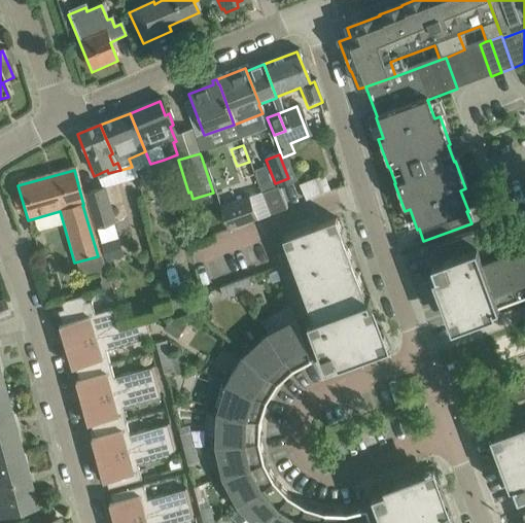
[(254,176),(251,177),(258,196),(258,197),(260,196),(266,194),(272,192),(263,170),(253,173),(254,176)]
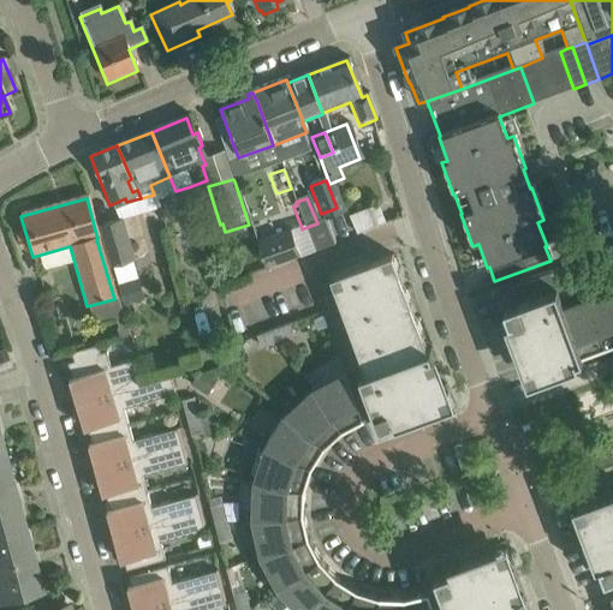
[(111,270),(135,263),(121,221),(97,229),(111,270)]
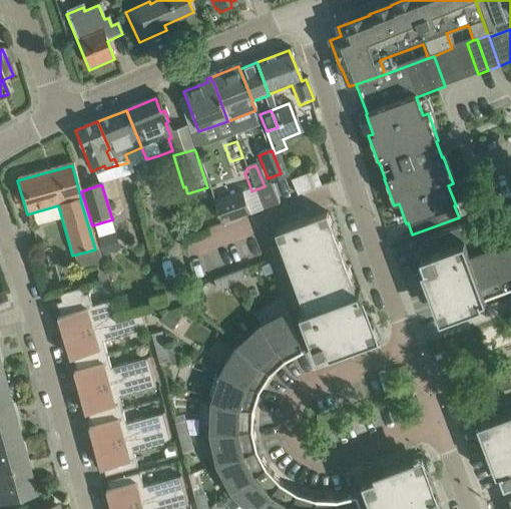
[(268,209),(259,188),(253,190),(263,211),(268,209)]
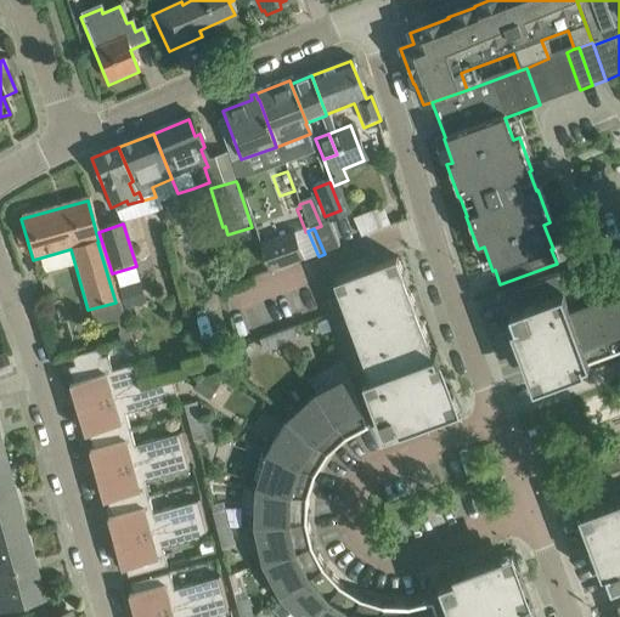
[(268,272),(302,260),(293,235),(259,248),(268,272)]
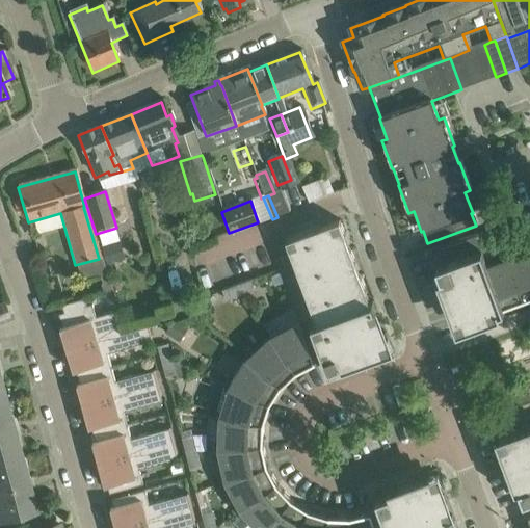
[(322,322),(311,326),(310,323),(310,322),(309,320),(286,258),(274,263),(292,311),(297,324),(314,365),(323,361),(326,372),(339,368),(340,367),(339,365),(378,350),(377,348),(376,345),(381,343),(381,344),(382,343),(371,312),(373,311),(371,304),(369,305),(359,278),(348,249),(338,222),(333,225),(319,230),(317,226),(317,225),(303,230),(284,237),(287,246),(292,244),(301,267),(312,295),(322,322)]
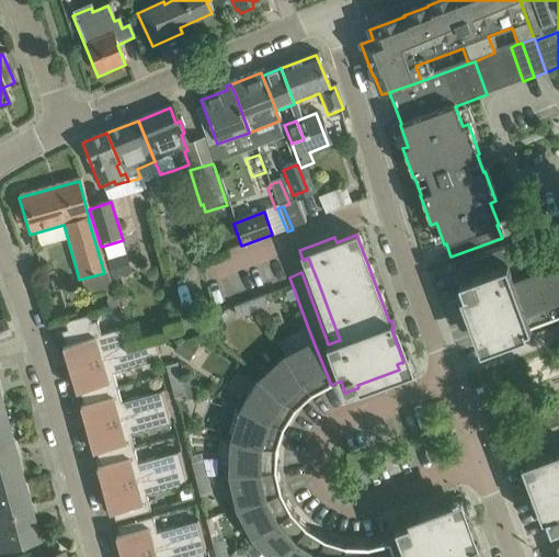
[(529,243),(533,253),(549,248),(546,237),(529,243)]
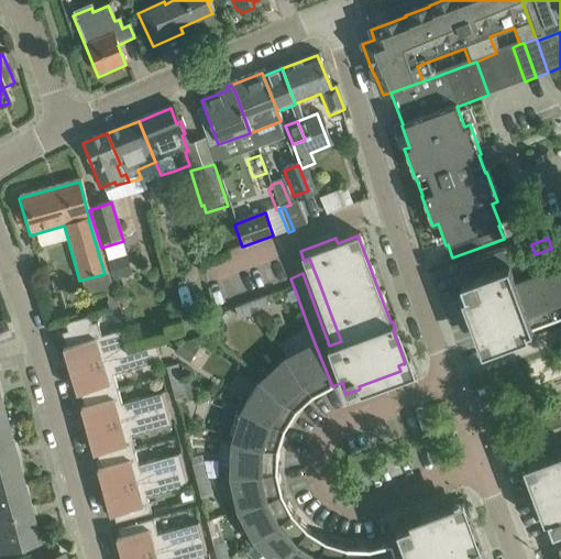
[(508,252),(513,263),(529,256),(525,247),(508,252)]
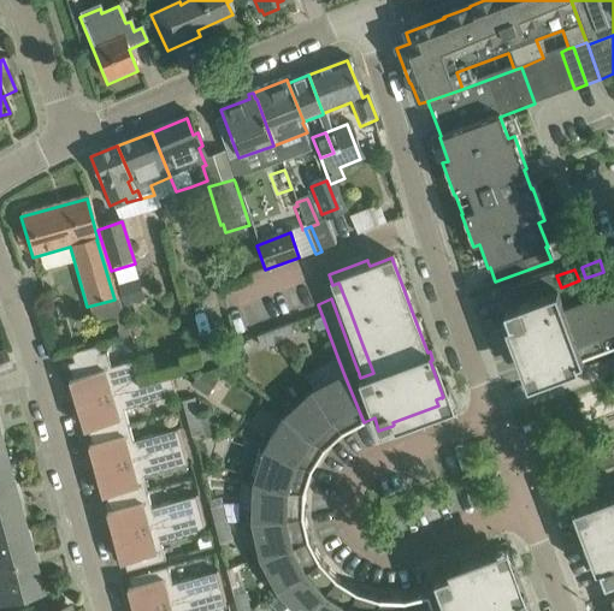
[(566,365),(573,362),(574,366),(583,362),(582,360),(568,326),(562,309),(550,276),(509,290),(509,291),(515,308),(503,312),(509,327),(513,326),(515,333),(529,371),(535,369),(537,375),(566,365)]
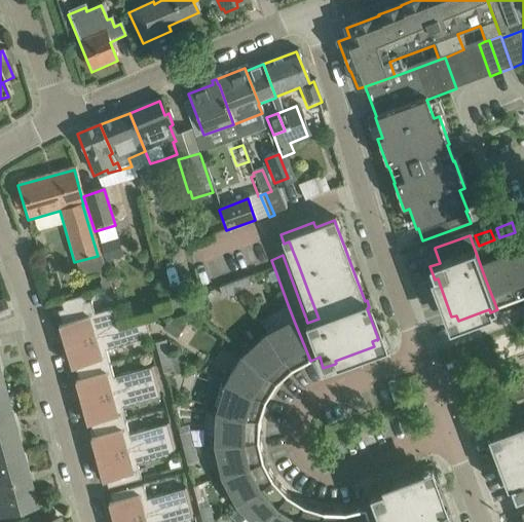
[(523,296),(523,254),(522,249),(501,257),(517,299),(523,296)]
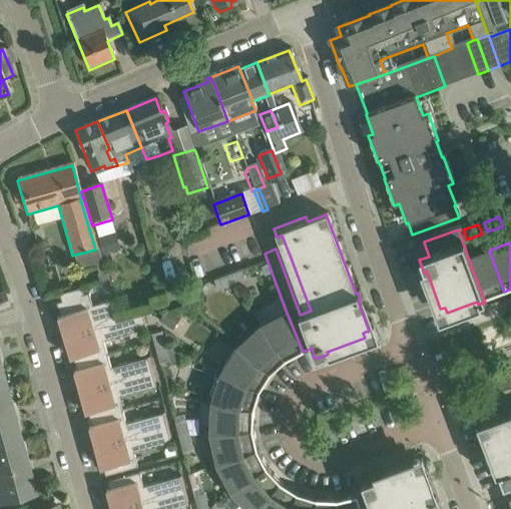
[(468,258),(473,272),(484,300),(504,292),(489,250),(468,258)]
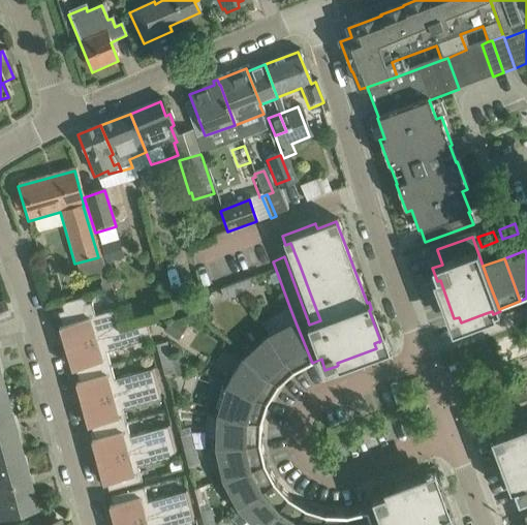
[(102,275),(97,277),(99,284),(98,285),(100,292),(107,290),(102,275)]
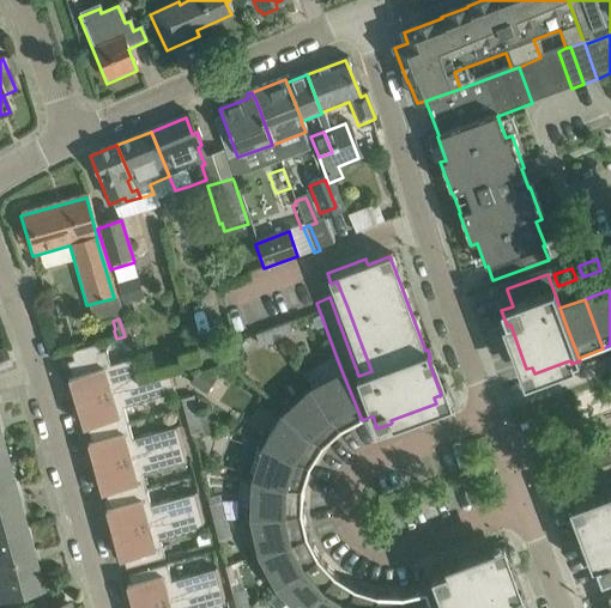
[(276,342),(294,335),(289,324),(272,332),(276,342)]
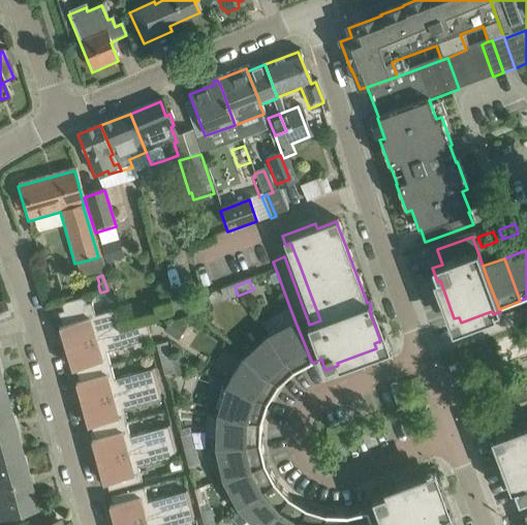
[(238,296),(235,286),(220,291),(223,301),(238,296)]
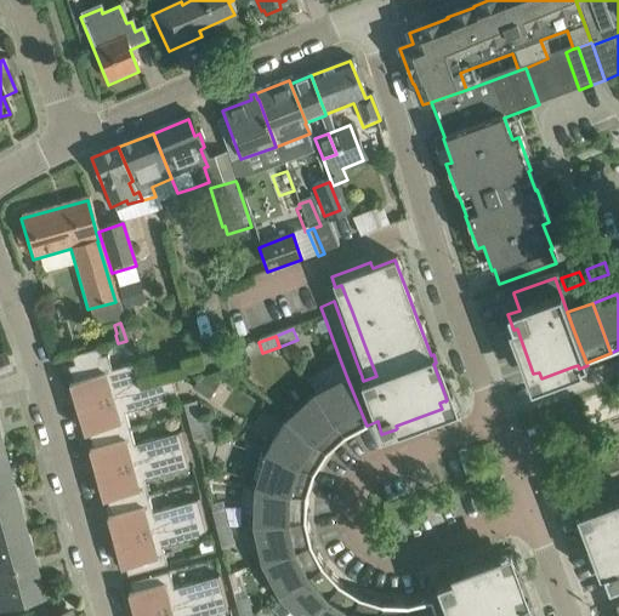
[(97,351),(71,358),(73,368),(67,369),(72,385),(68,386),(75,411),(79,410),(141,393),(140,391),(132,366),(109,372),(106,358),(100,359),(97,351)]
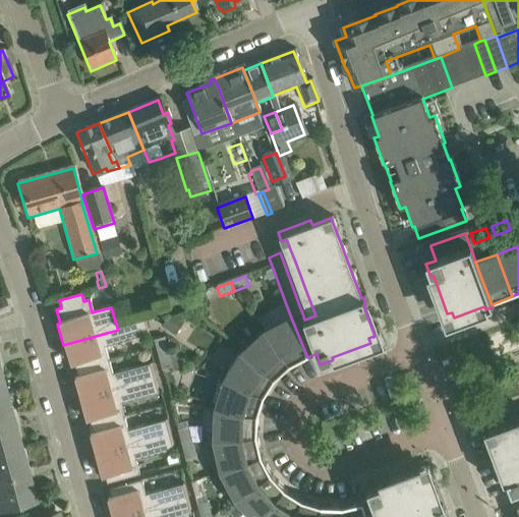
[(307,357),(291,318),(263,332),(288,367),(307,357)]
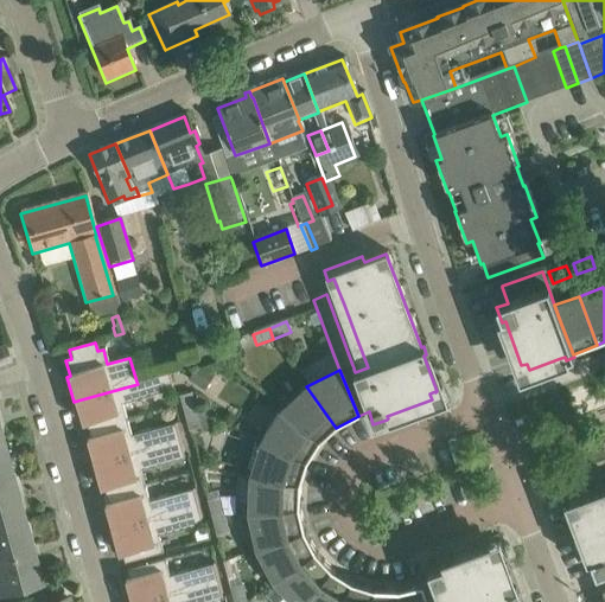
[(138,384),(77,401),(74,402),(81,427),(84,426),(86,433),(123,422),(119,407),(171,391),(165,373),(137,382),(138,384)]
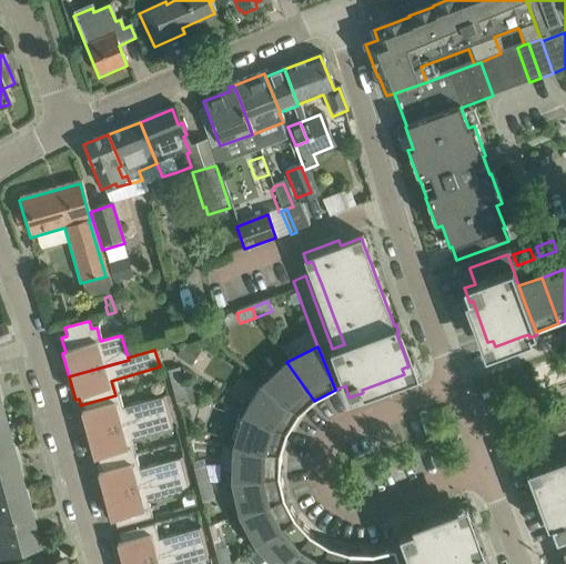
[(314,401),(286,362),(262,385),(299,416),(314,401)]
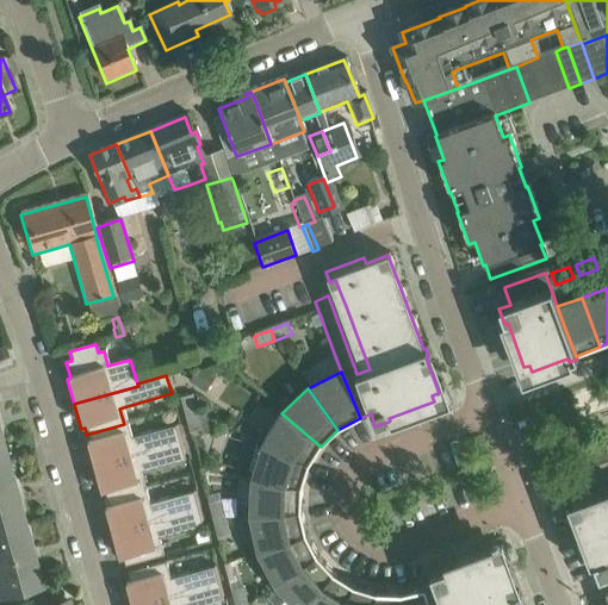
[(194,415),(196,415),(191,397),(179,400),(184,417),(194,415)]
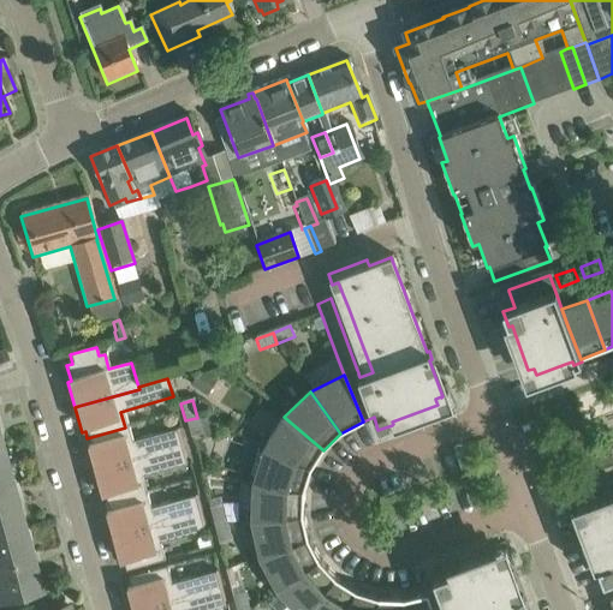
[(310,471),(323,450),(284,417),(263,448),(310,471)]
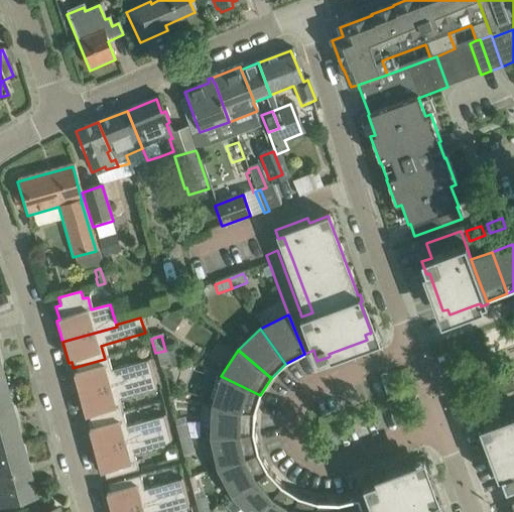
[(155,353),(158,368),(180,363),(179,357),(165,351),(164,351),(155,353)]
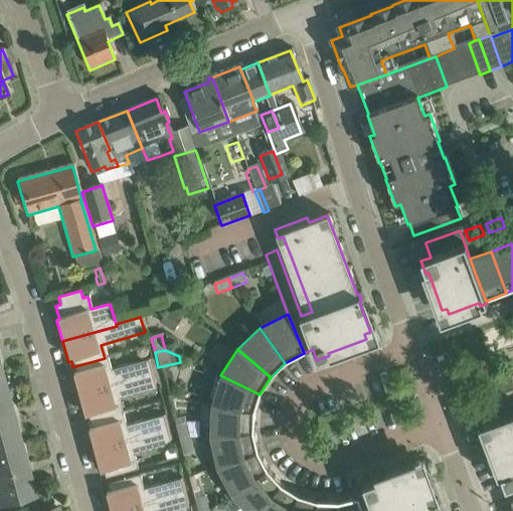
[(105,358),(72,367),(74,373),(71,374),(77,396),(80,395),(150,375),(146,361),(109,371),(105,358)]
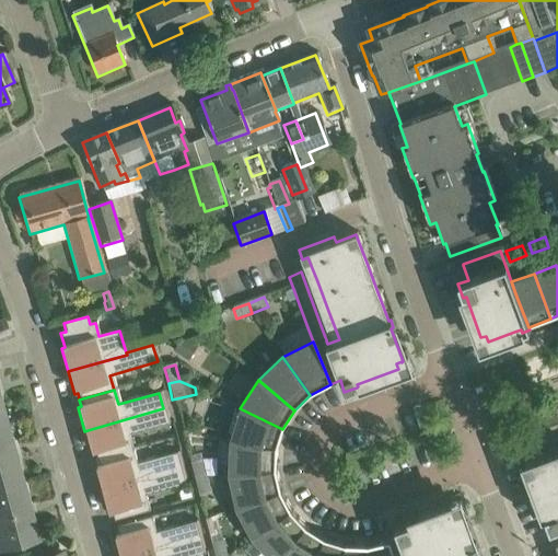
[(230,441),(276,450),(282,429),(240,408),(225,402),(213,438),(230,441)]
